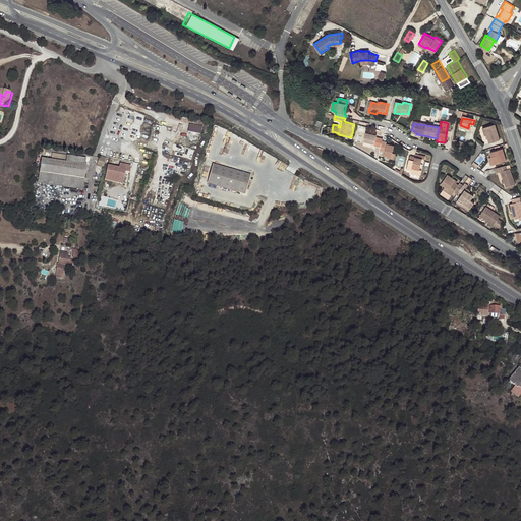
[(203,133),(204,125),(190,124),(189,131),(203,133)]
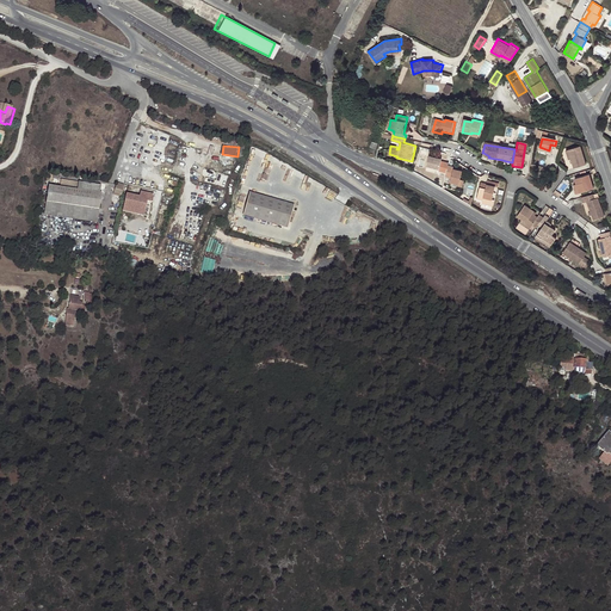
[(581,147),(580,147),(569,150),(572,159),(575,168),(587,165),(581,147)]
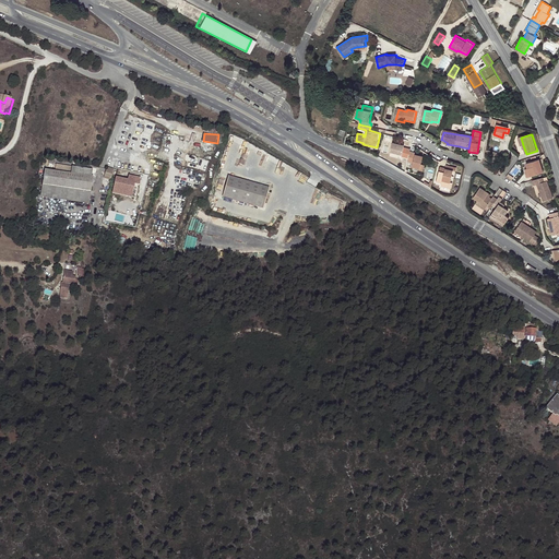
[(408,158),(411,152),(411,149),(404,147),(404,145),(393,143),(391,152),(402,155),(402,156),(408,158)]
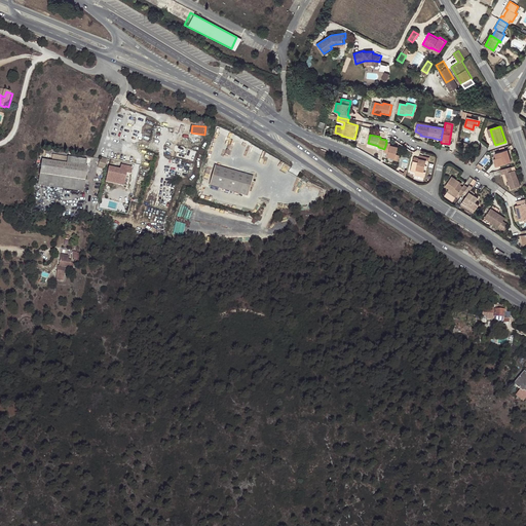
[(384,149),(383,152),(389,153),(388,157),(396,159),(397,153),(398,148),(396,147),(390,146),(391,144),(386,143),(384,149)]
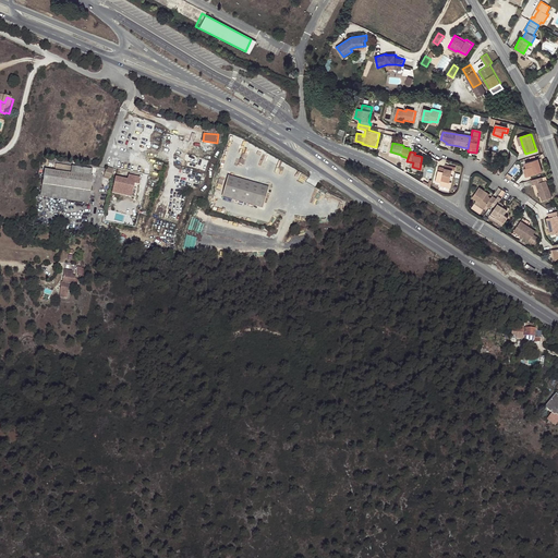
[(526,165),(528,169),(530,178),(543,173),(538,161),(526,165)]
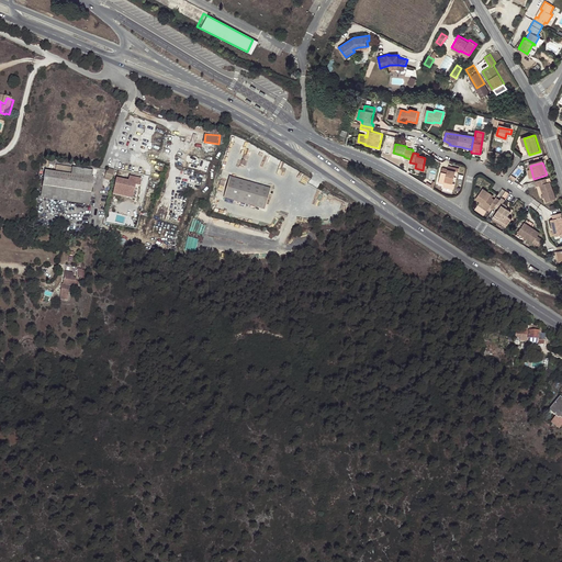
[(42,197),(90,204),(94,178),(92,178),(93,171),(57,166),(56,172),(46,171),(42,197)]
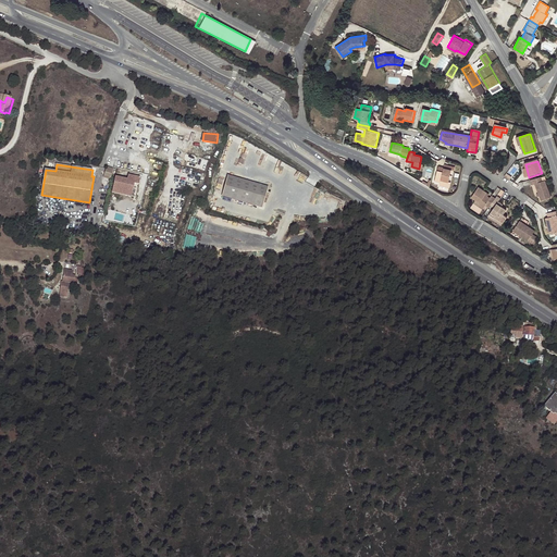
[(113,169),(107,166),(104,177),(110,178),(113,169)]
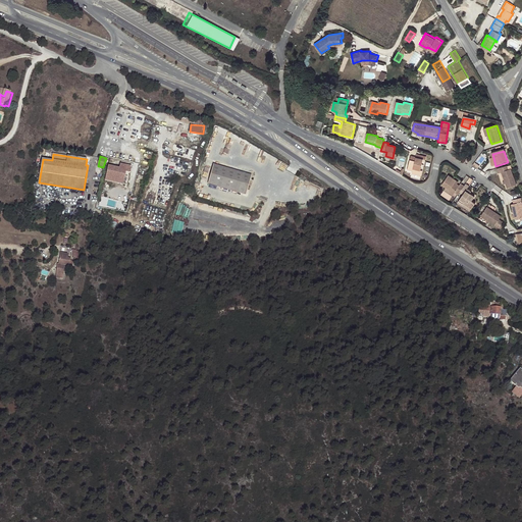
[(421,170),(424,160),(416,158),(411,157),(408,168),(413,170),(412,173),(421,175),(423,170),(421,170)]
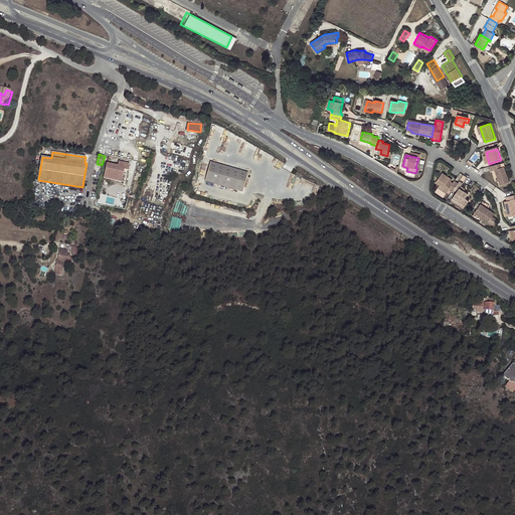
[(118,165),(107,162),(103,178),(122,182),(124,169),(129,170),(131,163),(119,161),(118,165)]
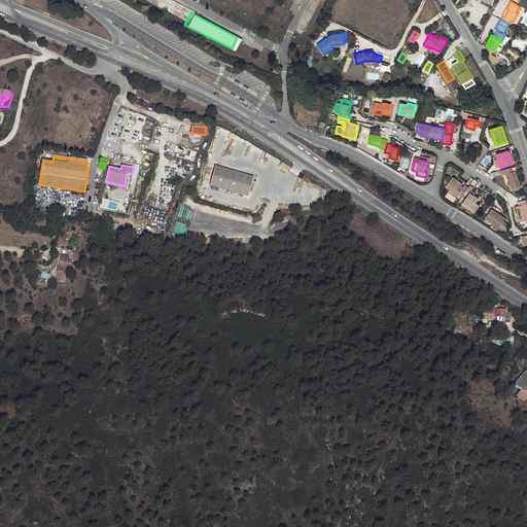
[(252,176),(217,165),(211,184),(249,197),(254,179),(251,179),(252,176)]
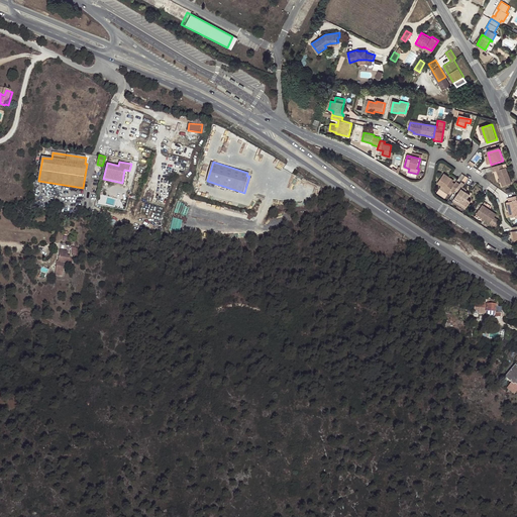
[(502,166),(493,168),(494,173),(497,172),(502,188),(511,186),(506,169),(504,170),(502,166)]
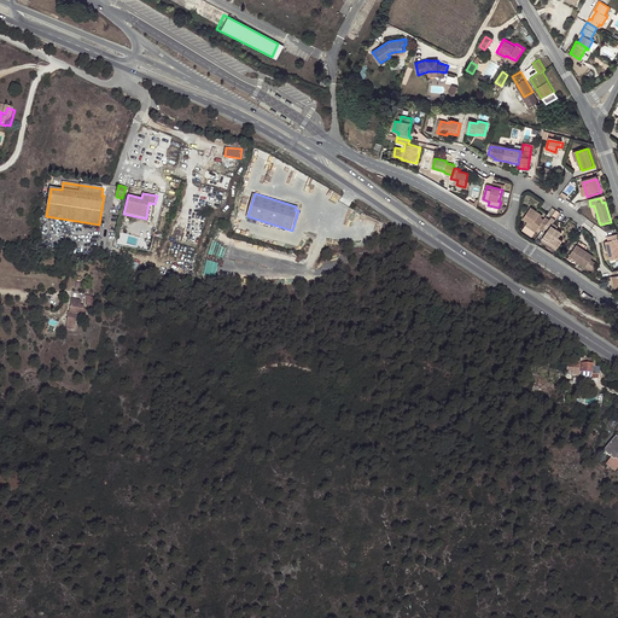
[(538,228),(543,232),(546,228),(551,221),(546,217),(544,220),(538,216),(541,214),(531,208),(524,220),(528,222),(532,225),(531,227),(537,231),(538,228)]
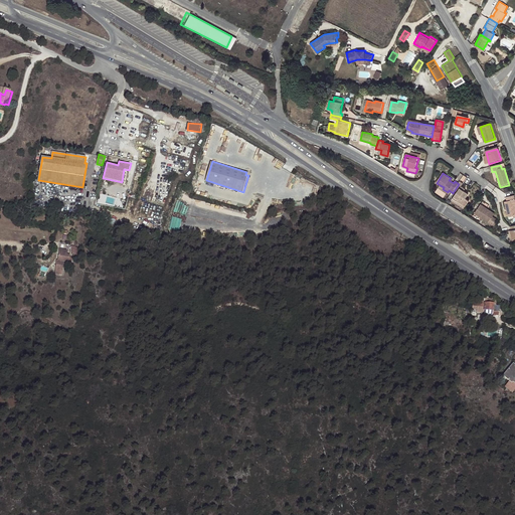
[(466,198),(469,194),(464,191),(460,188),(461,187),(463,184),(460,182),(459,184),(455,190),(457,192),(454,196),(458,199),(458,200),(466,206),(470,200),(466,198)]
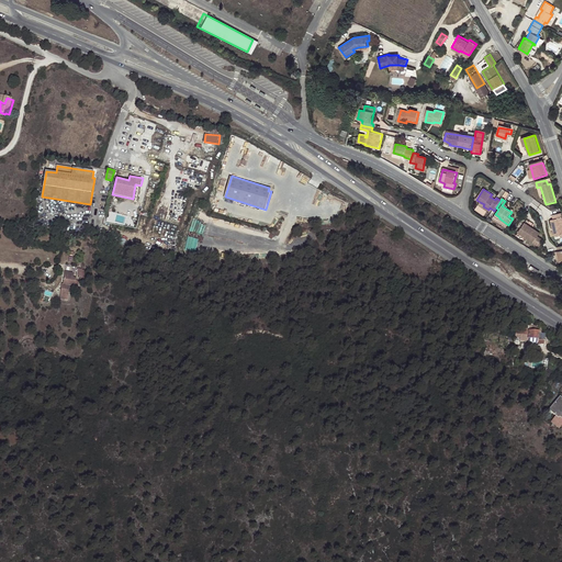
[(484,215),(489,210),(483,206),(484,204),(480,202),(475,210),(484,215)]
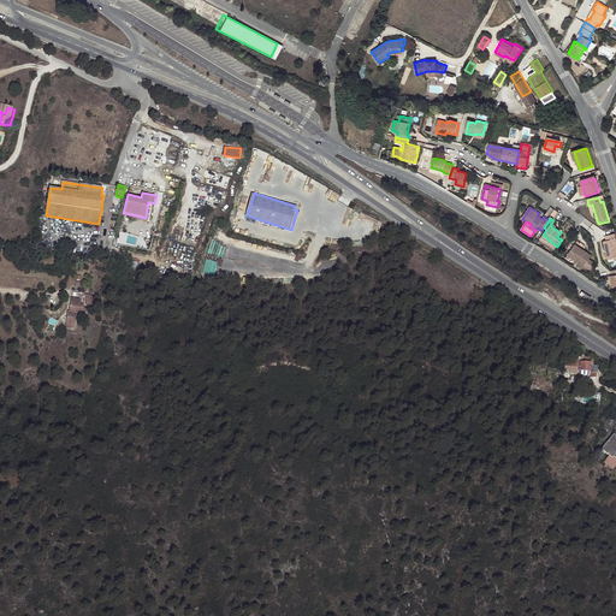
[(548,238),(543,235),(540,238),(556,249),(557,247),(548,240),(548,238)]
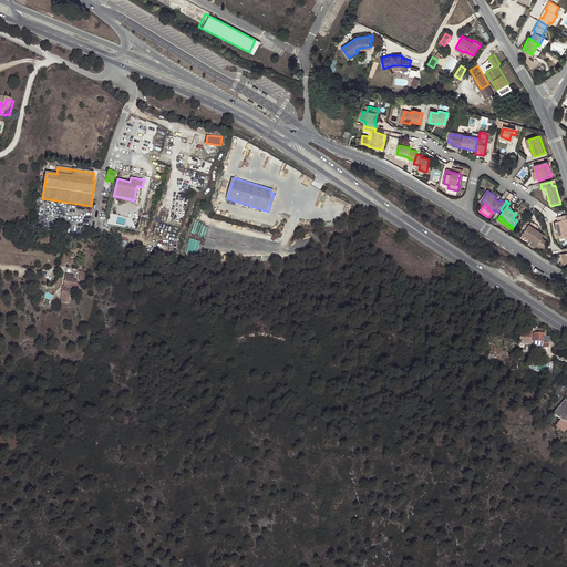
[(564,238),(566,237),(566,223),(565,216),(556,218),(557,223),(554,223),(558,239),(564,238)]
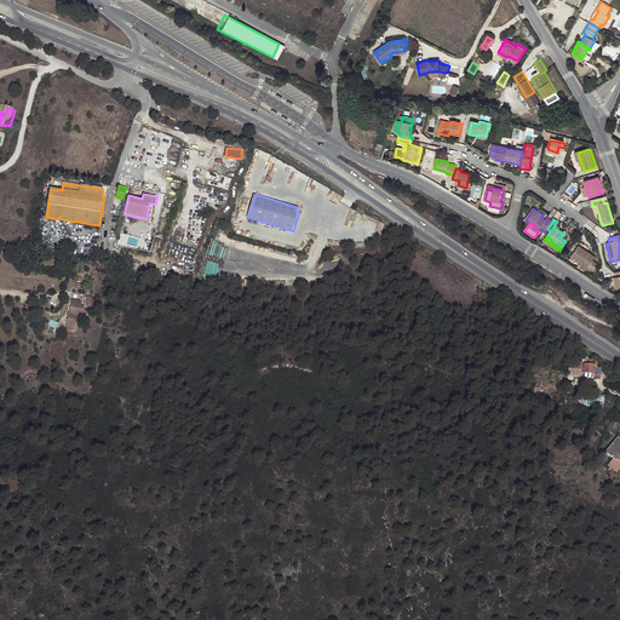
[(579,247),(570,258),(592,273),(598,265),(592,262),(595,258),(579,247)]
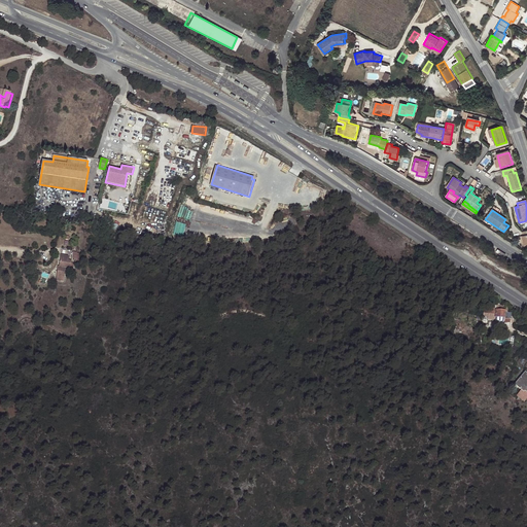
[(69,267),(76,268),(77,261),(74,261),(74,260),(71,259),(71,261),(63,260),(63,266),(61,266),(60,275),(68,276),(69,267)]
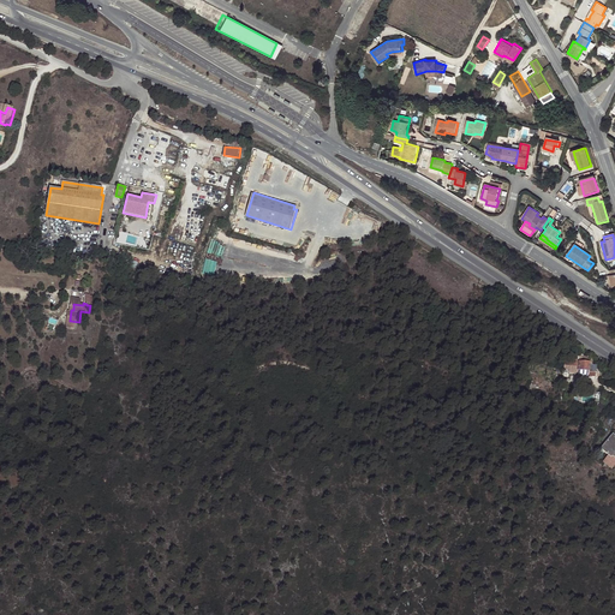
[(578,371),(578,376),(587,376),(590,358),(566,356),(565,370),(578,371)]
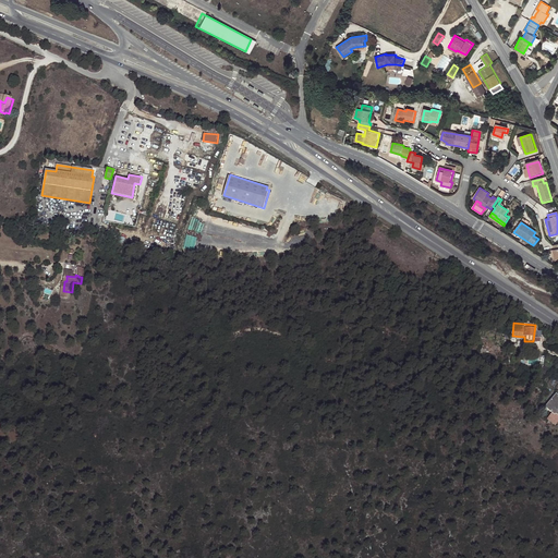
[(536,346),(538,327),(535,325),(533,341),(524,341),(524,344),(536,346)]
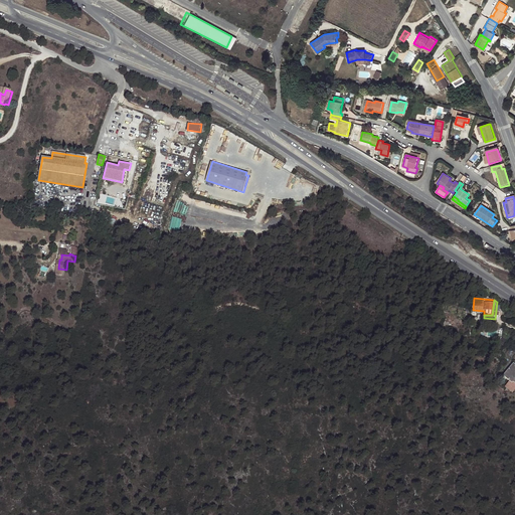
[(513,382),(514,383),(514,372),(513,371),(514,369),(514,365),(513,363),(502,375),(511,384),(513,382)]
